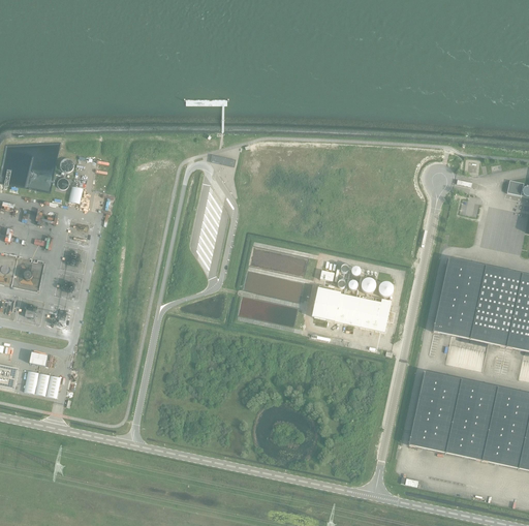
[(235,165),(236,158),(212,153),(211,160),(235,165)]
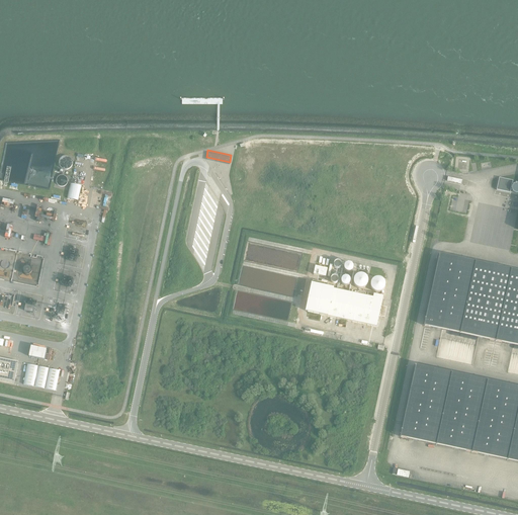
[(512,177),(499,175),(497,187),(510,190),(512,177)]
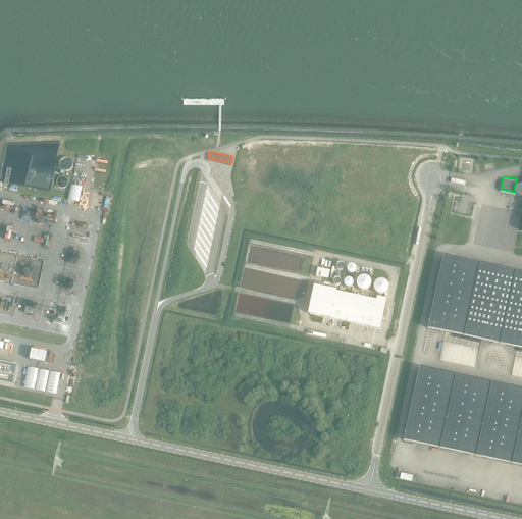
[(80,199),(82,184),(70,182),(68,198),(80,199)]
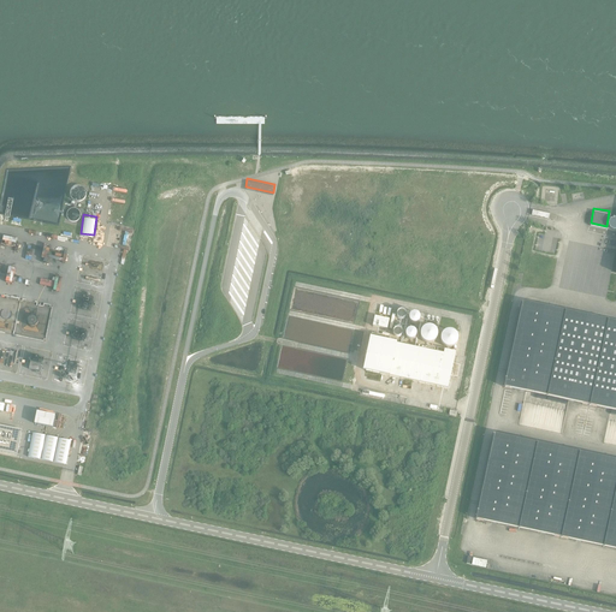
[(17,243),(18,235),(3,232),(1,239),(0,238),(0,243),(5,244),(5,242),(17,243)]
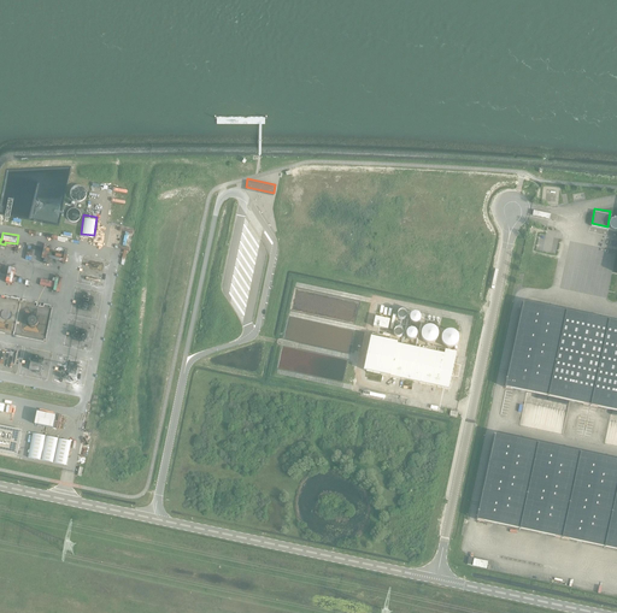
[(48,255),(66,258),(68,246),(65,246),(65,249),(59,248),(59,251),(50,249),(51,242),(39,240),(37,246),(43,246),(42,258),(48,258),(48,255)]
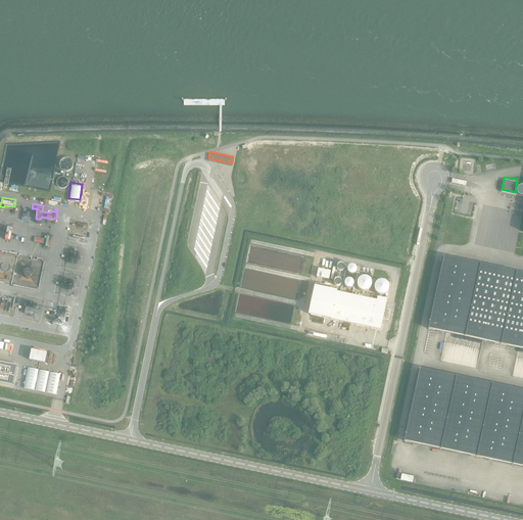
[(34,239),(46,240),(45,243),(49,244),(50,235),(52,236),(53,233),(45,232),(45,235),(35,233),(34,239)]
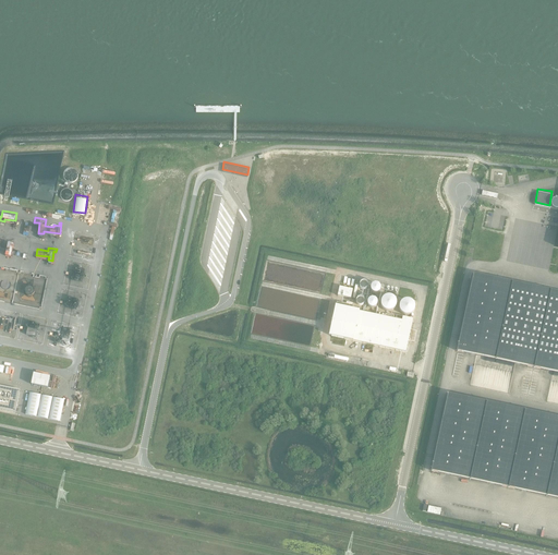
[(557,288),(473,270),(457,348),(557,370),(557,288)]
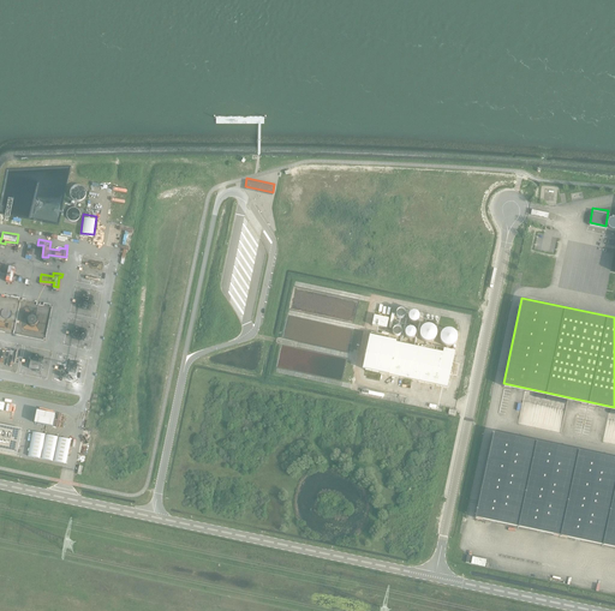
[(41,325),(45,325),(47,312),(35,310),(36,303),(24,300),(22,309),(24,309),(22,324),(41,328),(41,325)]
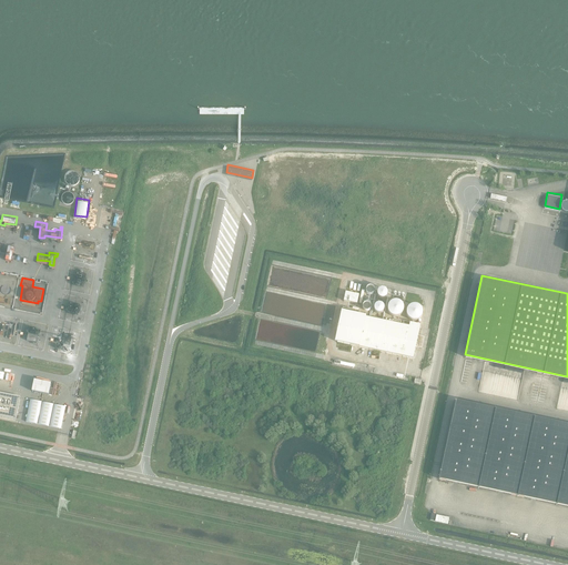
[(387,291),(386,289),(386,288),(385,286),(383,285),(381,285),(379,285),(378,286),(377,288),(377,290),(377,291),(377,293),(378,294),(379,295),(381,295),(383,295),(384,294),(386,293),(386,292),(387,291)]
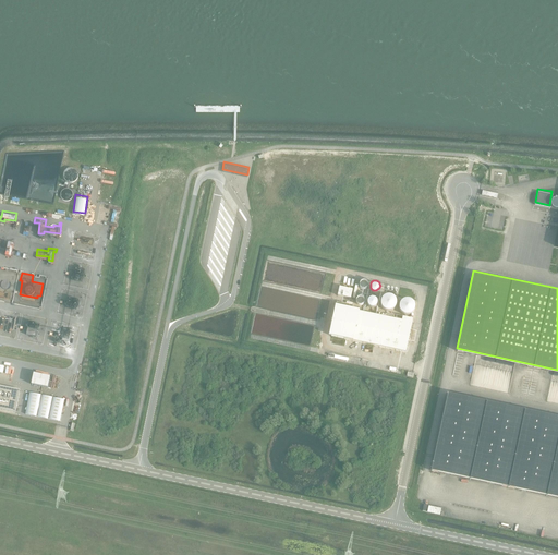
[(353,287),(339,284),(338,292),(351,296),(353,287)]
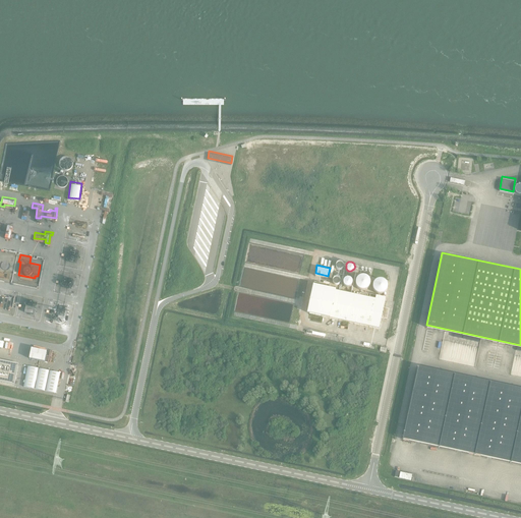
[(369,285),(370,282),(370,280),(369,277),(368,275),(366,274),(363,273),(361,274),(358,275),(357,276),(355,279),(355,281),(355,283),(357,286),(358,287),(361,288),(363,289),(366,288),(368,287),(369,285)]
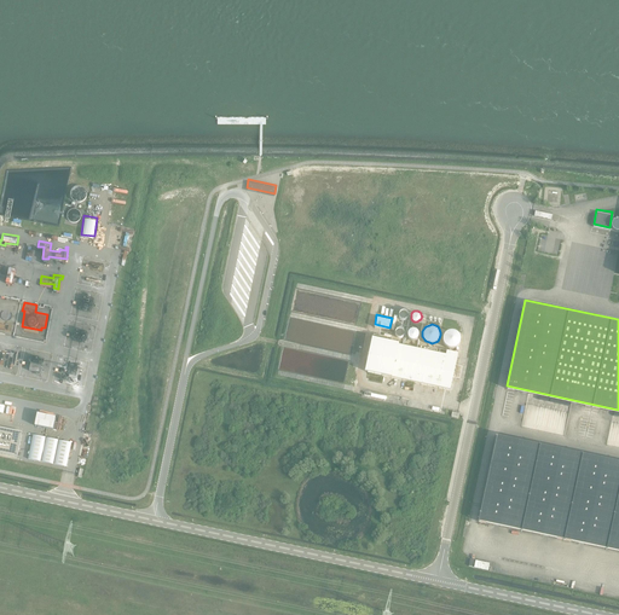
[(418,332),(417,330),(417,329),(415,328),(414,326),(411,326),(410,328),(409,329),(408,330),(406,331),(406,334),(408,335),(409,336),(410,337),(411,337),(414,337),(415,337),(416,336),(417,334),(418,332)]
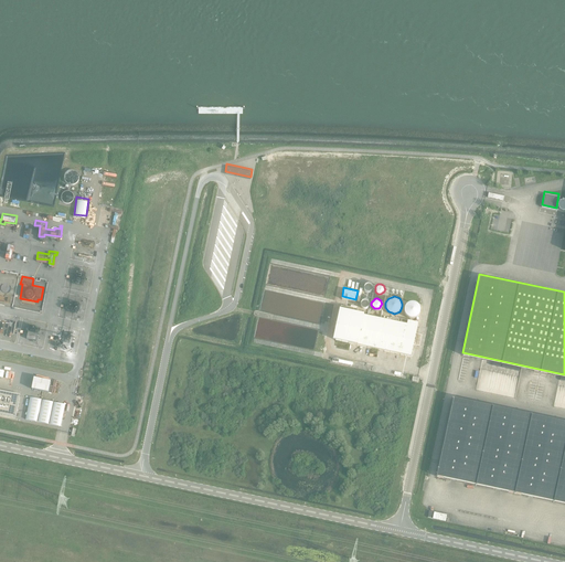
[(419,313),(420,310),(420,307),(419,305),(417,303),(415,301),(413,300),(409,300),(407,301),(405,304),(404,306),(404,309),(404,311),(405,314),(407,316),(409,317),(413,317),(415,317),(417,315),(419,313)]
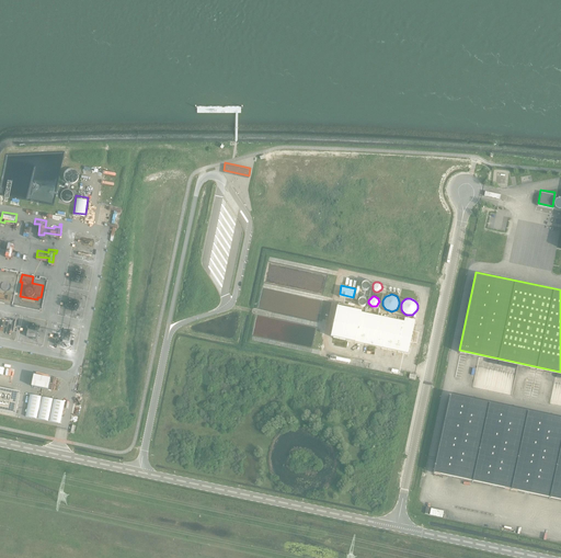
[(338,304),(331,334),(333,334),(346,338),(408,351),(415,318),(404,316),(403,319),(354,308),(355,305),(354,305),(355,302),(348,300),(347,304),(339,302),(338,305),(338,304)]
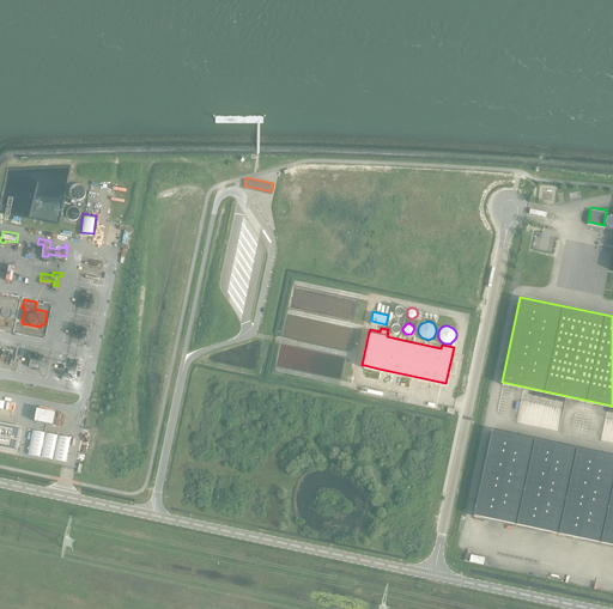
[(42,357),(38,355),(40,351),(32,349),(29,364),(40,366),(42,357)]
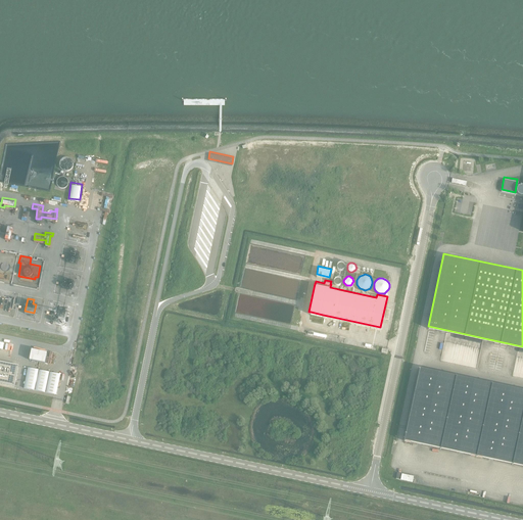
[(50,305),(47,313),(58,316),(60,309),(50,305)]
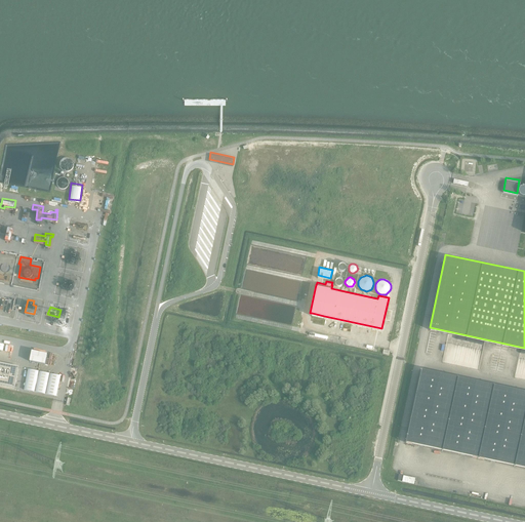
[(32,348),(30,359),(45,362),(47,352),(32,348)]
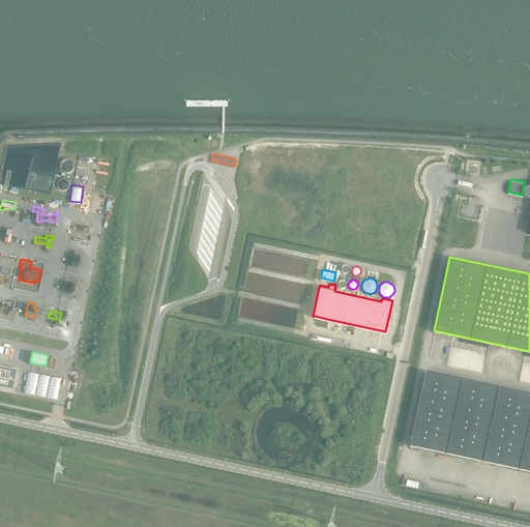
[(19,368),(0,363),(0,385),(15,388),(19,368)]
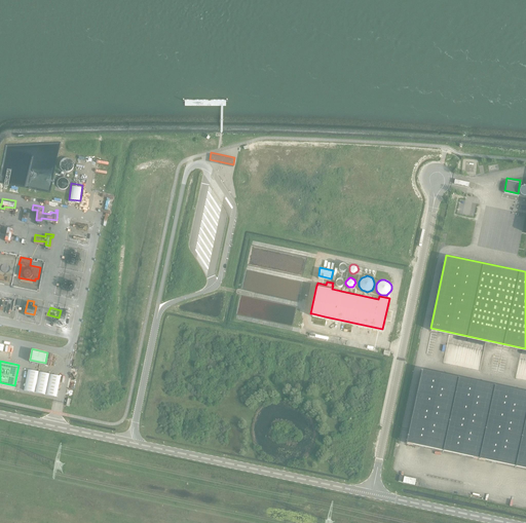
[(57,395),(61,374),(28,367),(24,387),(57,395)]
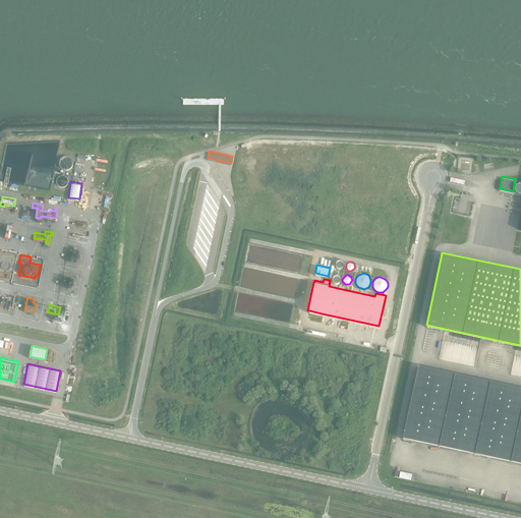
[(520,386),(418,364),(402,437),(520,461),(520,386)]
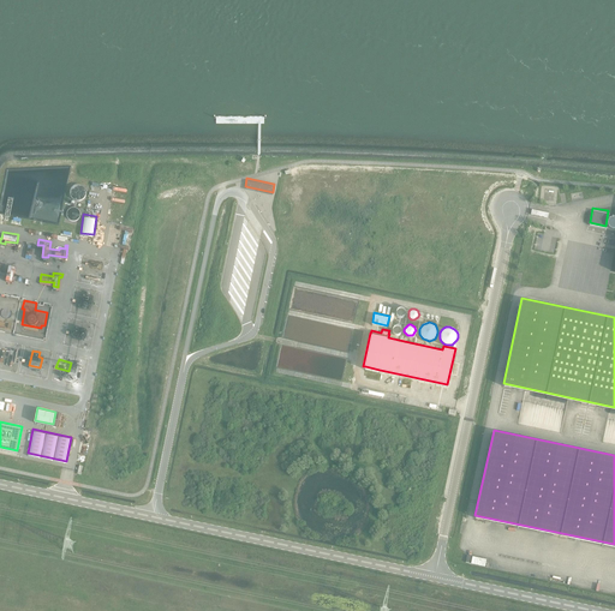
[(473,552),(471,559),(485,563),(487,556),(473,552)]
